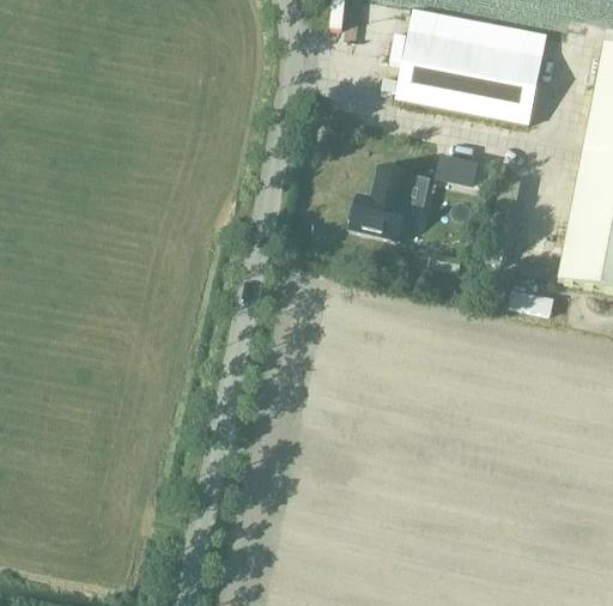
[(527,126),(545,34),(413,8),(394,100),(527,126)]
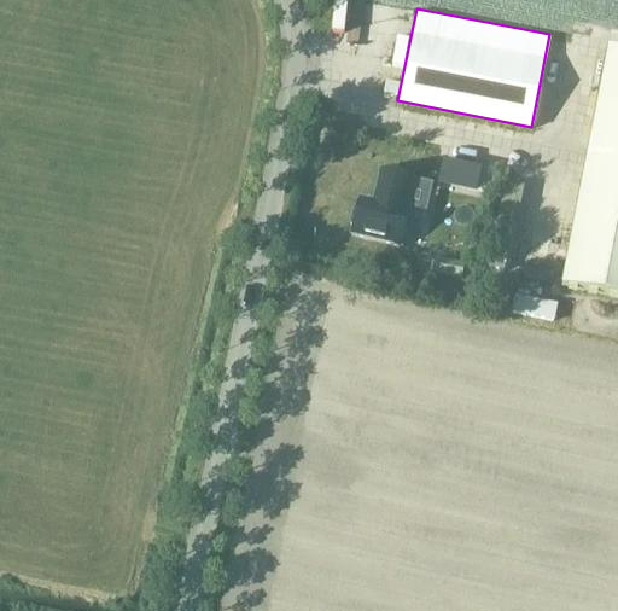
[(599,77),(605,40),(593,38),(587,75),(599,77)]
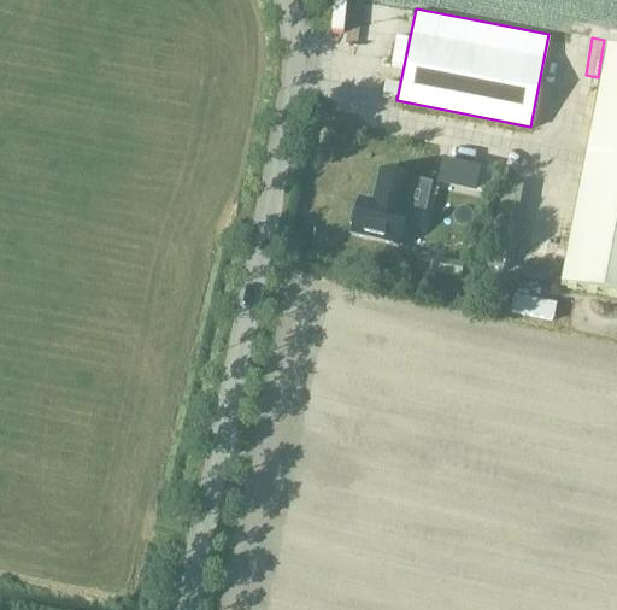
[(616,47),(606,46),(560,283),(616,294),(616,47)]
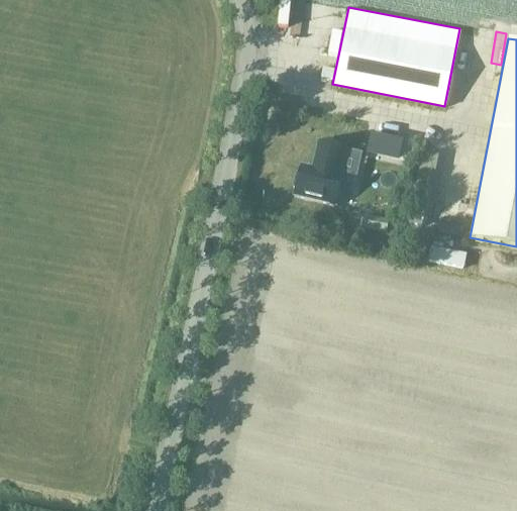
[(320,77),(333,80),(336,68),(323,65),(320,77)]
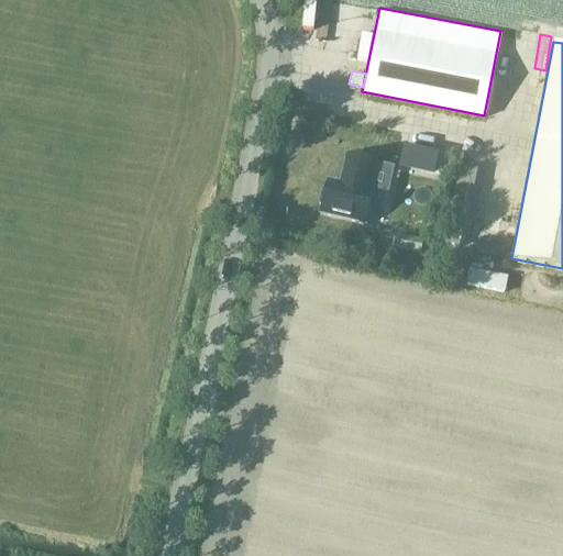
[(381,168),(396,171),(401,147),(386,144),(381,168)]
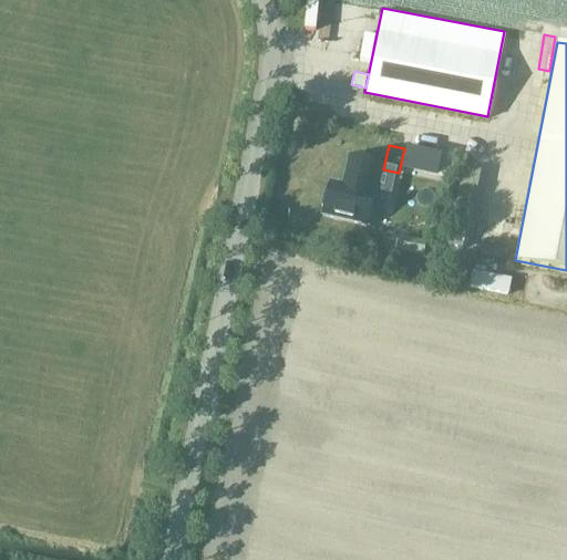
[(440,154),(405,146),(402,164),(435,172),(440,154)]
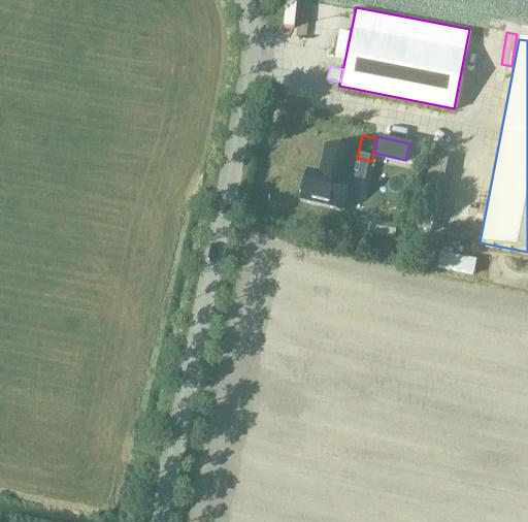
[(301,174),(298,187),(301,191),(300,196),(341,206),(349,175),(344,174),(351,149),(324,142),(319,168),(307,166),(305,171),(301,174)]
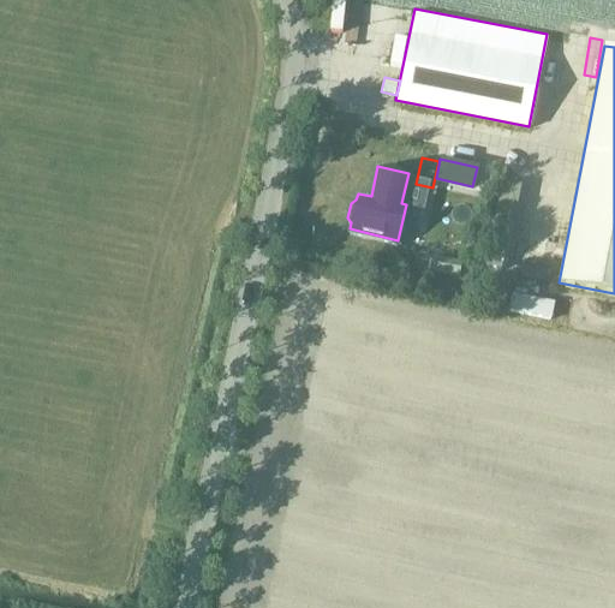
[(511,218),(495,214),(485,261),(501,264),(511,218)]
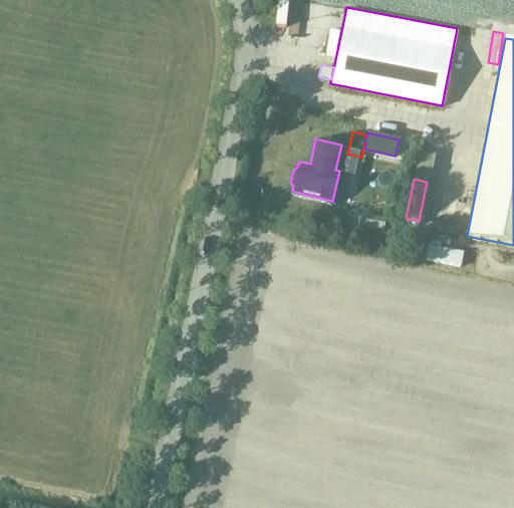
[(392,214),(393,203),(368,200),(367,211),(392,214)]
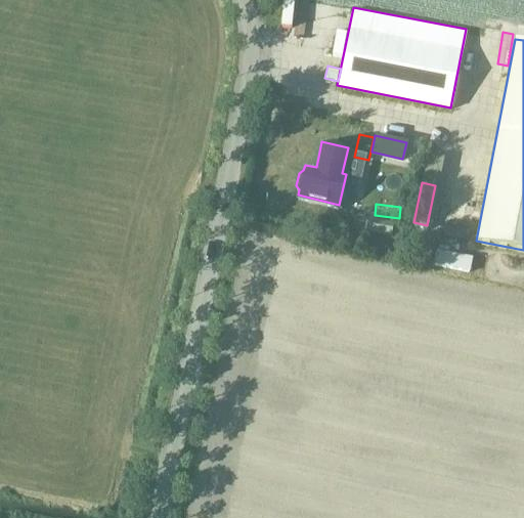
[(391,233),(393,220),(367,215),(364,228),(391,233)]
